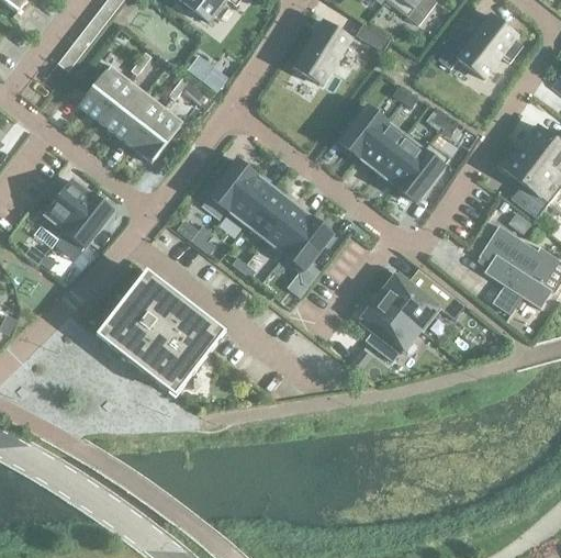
[(2,0),(18,12),(26,0),(2,0)]
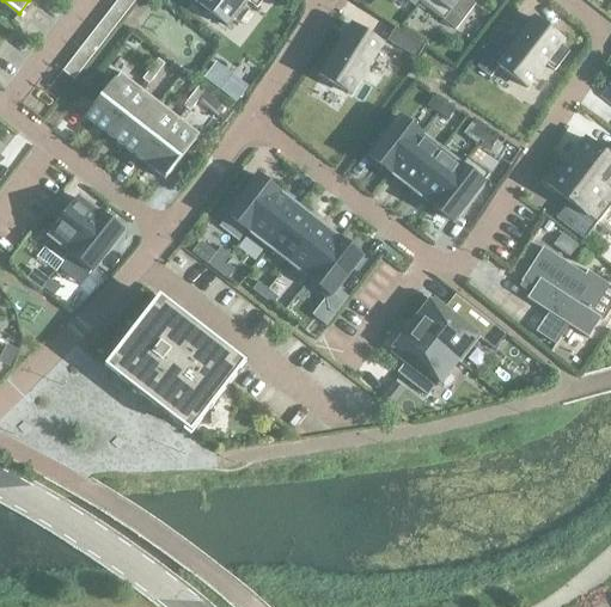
[(132,2),(128,0),(116,0),(115,1),(126,10),(132,2)]
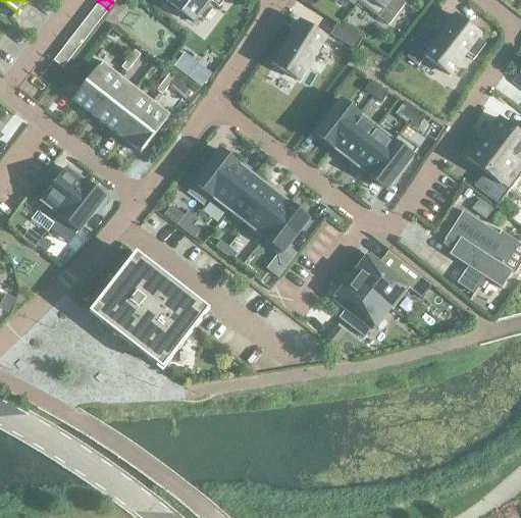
[(168,0),(194,20),(209,0),(215,0),(219,3),(221,0),(168,0)]
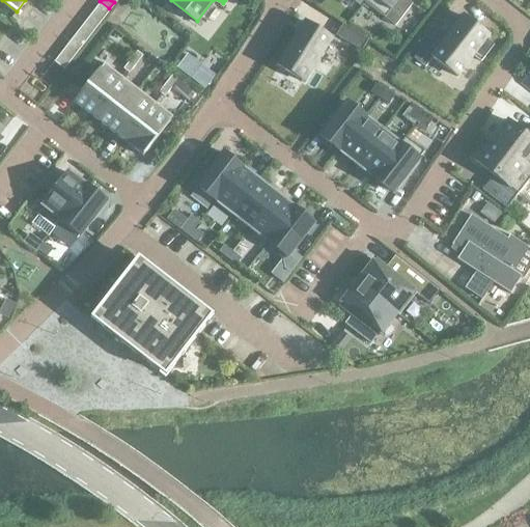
[(364,0),(362,2),(393,26),(413,0),(364,0)]
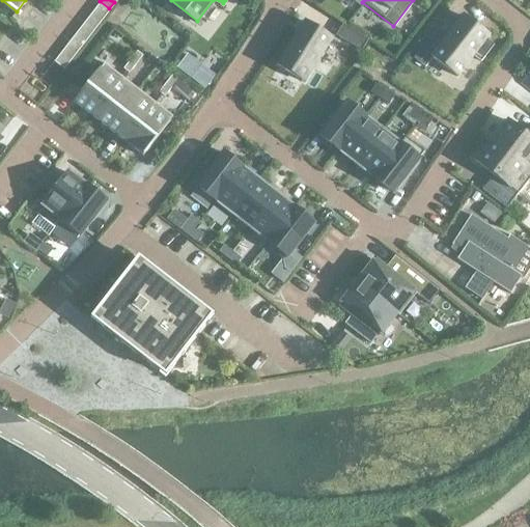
[(109,8),(100,1),(94,7),(105,15),(109,8)]
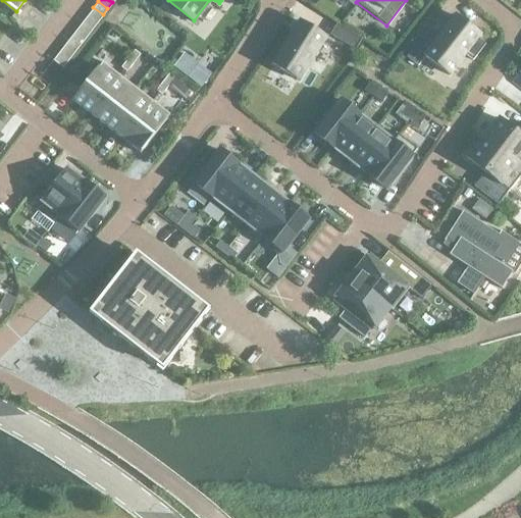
[(103,14),(93,7),(88,13),(98,20),(103,14)]
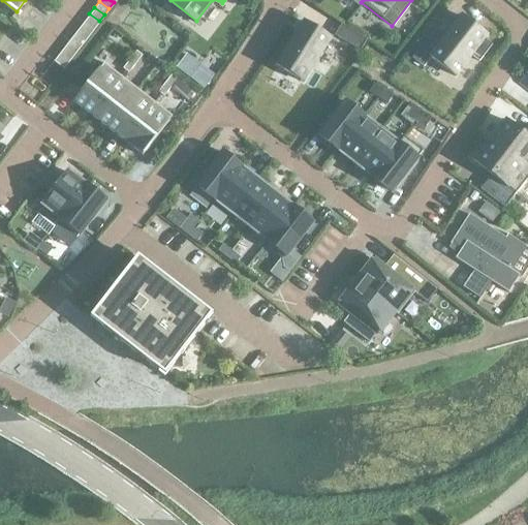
[(413,56),(451,83),(471,56),(477,61),(493,41),(485,35),(488,32),(462,12),(453,24),(443,17),(413,56)]
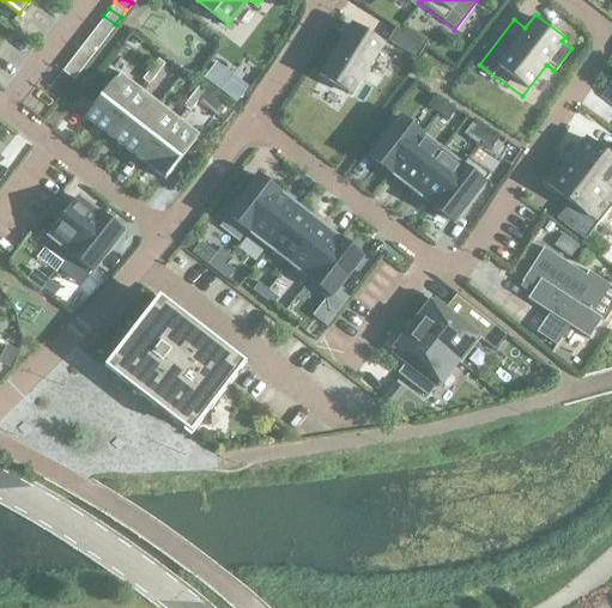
[(115,24),(103,16),(98,23),(109,31),(115,24)]
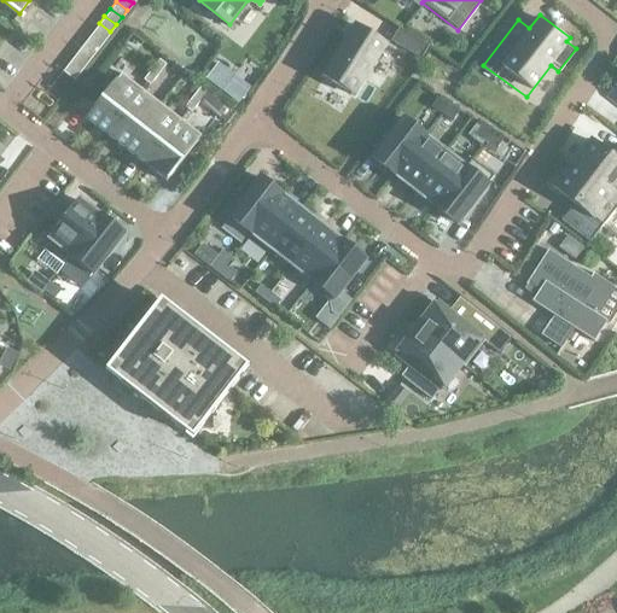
[(345,33),(321,73),(355,94),(388,41),(354,21),(354,22),(345,33)]
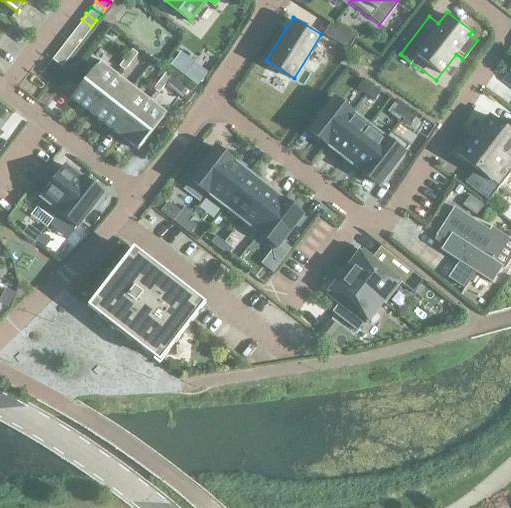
[(82,19),(77,25),(86,33),(91,26),(82,19)]
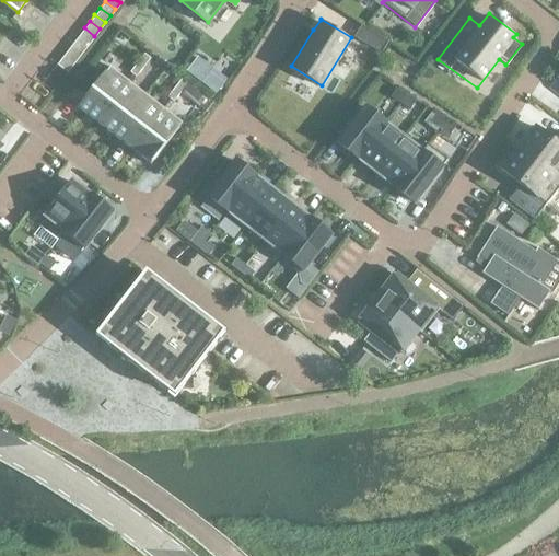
[(362,21),(354,33),(382,50),(389,38),(362,21)]
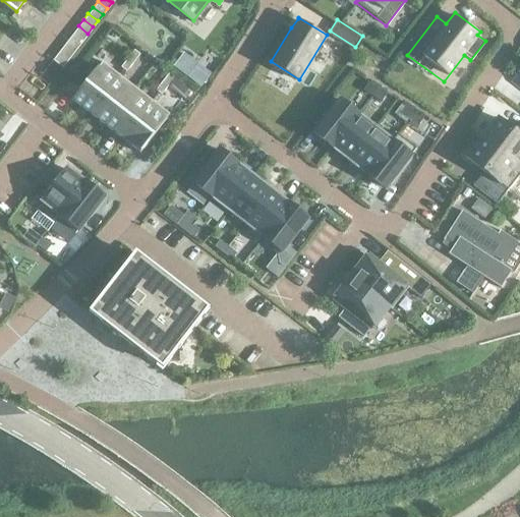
[(78,25),(73,32),(83,40),(88,34),(78,25)]
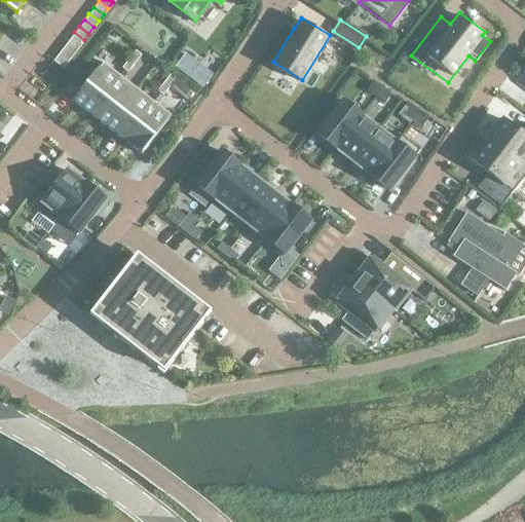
[(84,40),(74,32),(69,39),(79,46),(84,40)]
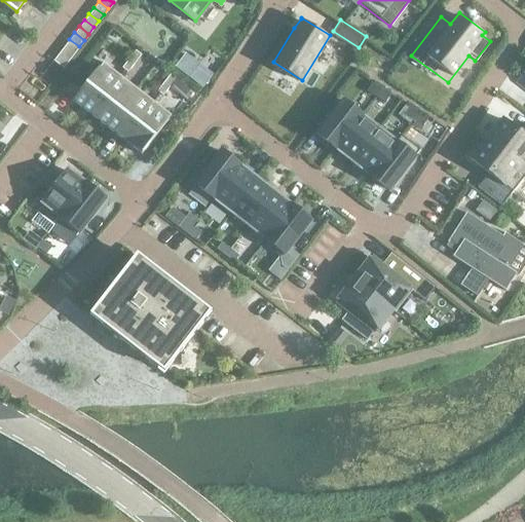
[(79,46),(69,39),(64,45),(74,52),(79,46)]
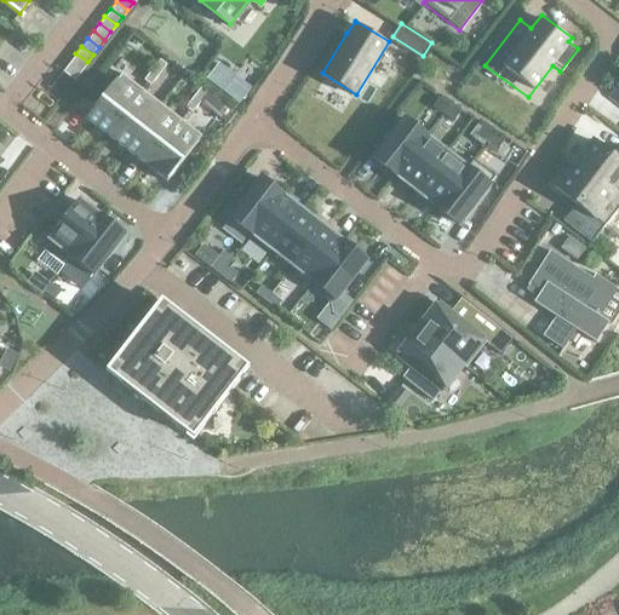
[(75,53),(70,61),(81,69),(87,62),(75,53)]
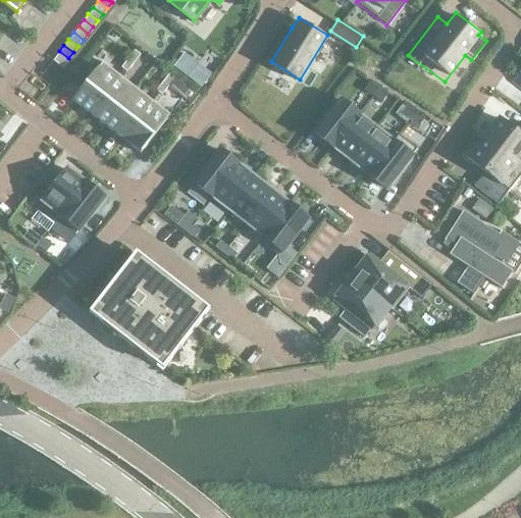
[(134,48),(128,55),(134,60),(141,51),(136,47),(134,48)]
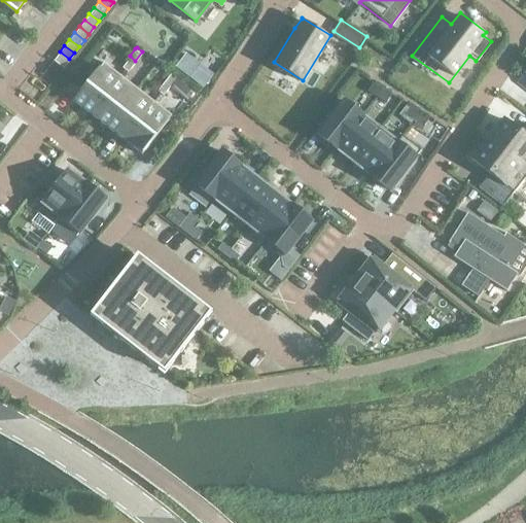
[(69,59),(60,51),(55,58),(64,66),(69,59)]
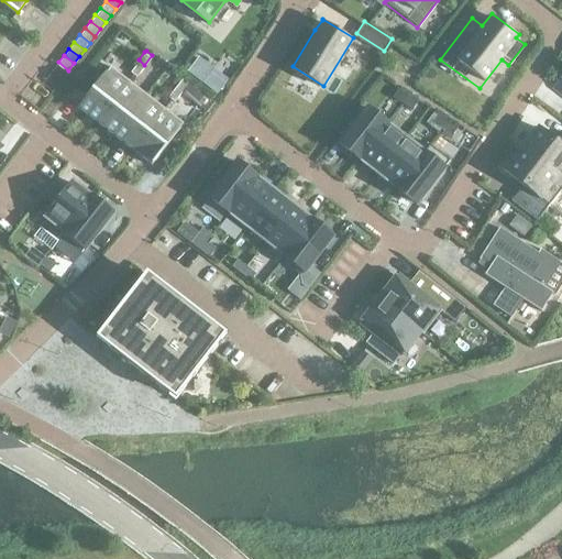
[(231,77),(200,55),(190,70),(219,92),(231,77)]
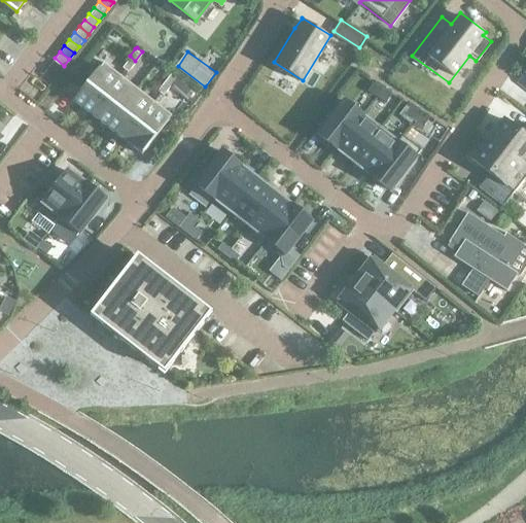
[(130,56),(123,65),(129,69),(135,61),(130,56)]
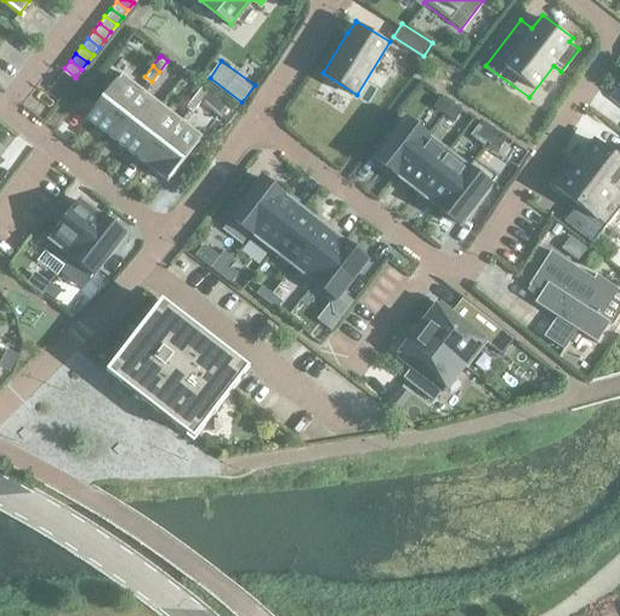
[(143,86),(123,69),(118,75),(117,75),(86,115),(108,132),(143,86)]
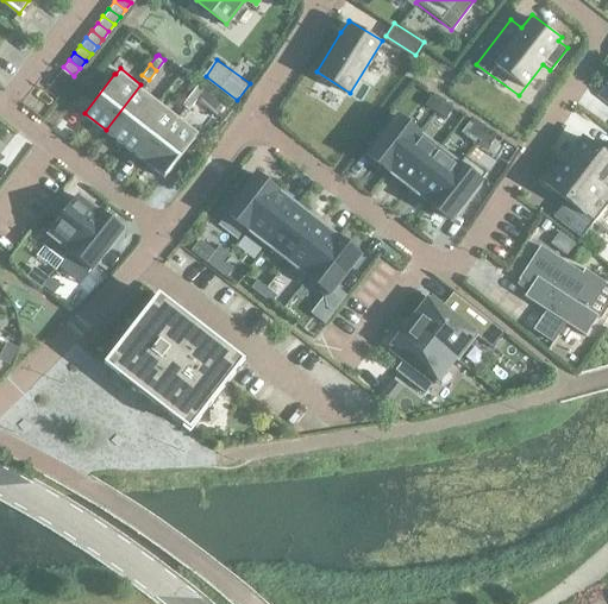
[(190,92),(198,96),(205,87),(199,82),(190,92)]
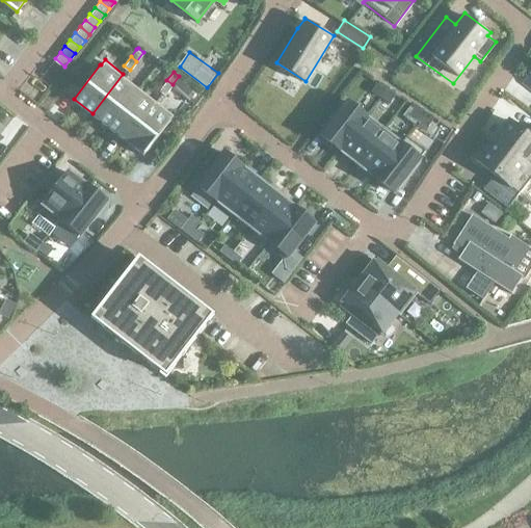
[(123,74),(93,113),(109,126),(139,86),(123,74)]
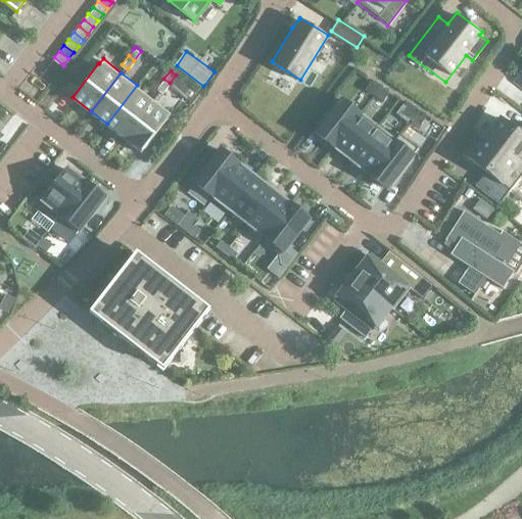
[(170,83),(179,91),(186,81),(177,74),(176,75),(170,83)]
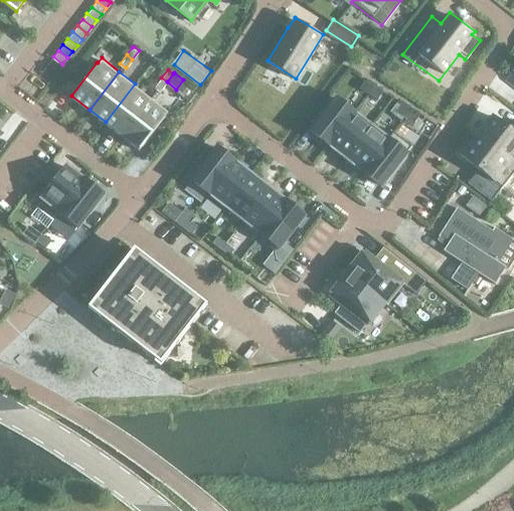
[(161,77),(155,87),(160,91),(167,81),(161,77)]
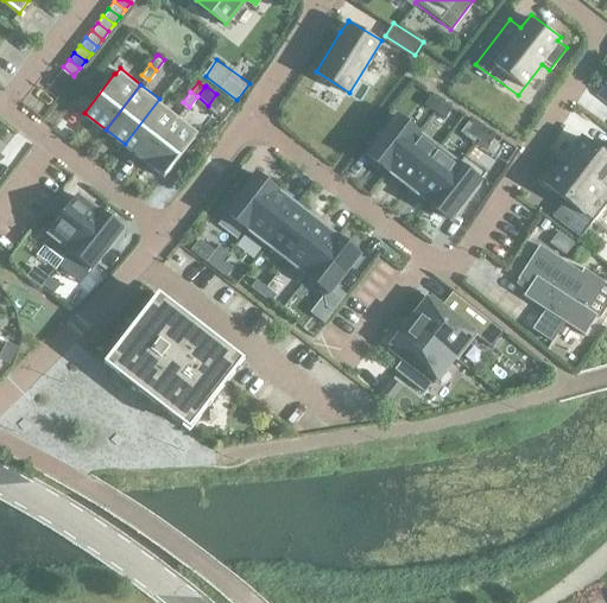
[(441,100),(430,93),(424,102),(435,108),(441,100)]
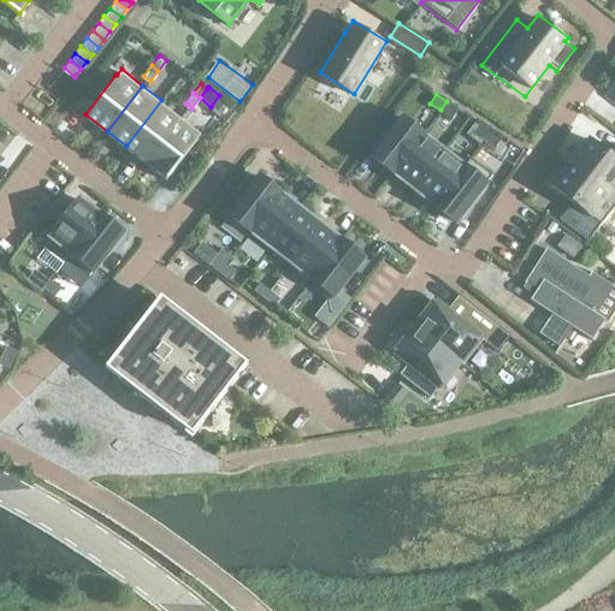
[(181,114),(161,100),(126,146),(145,160),(181,114)]
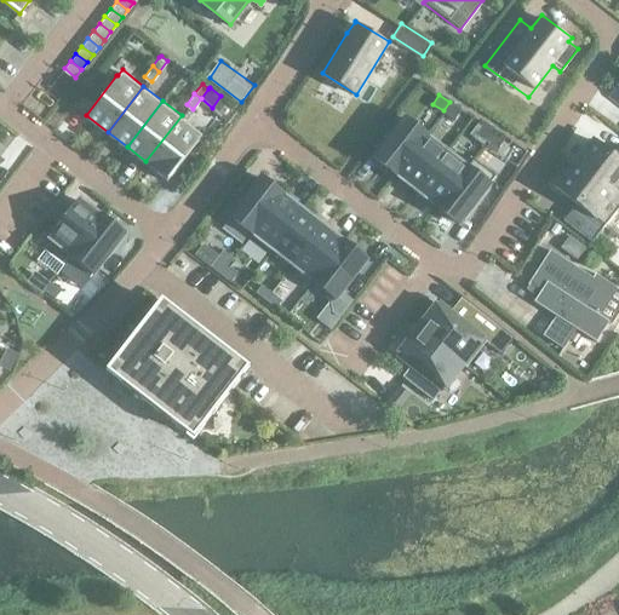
[(460,109),(450,102),(443,110),(454,118),(460,109)]
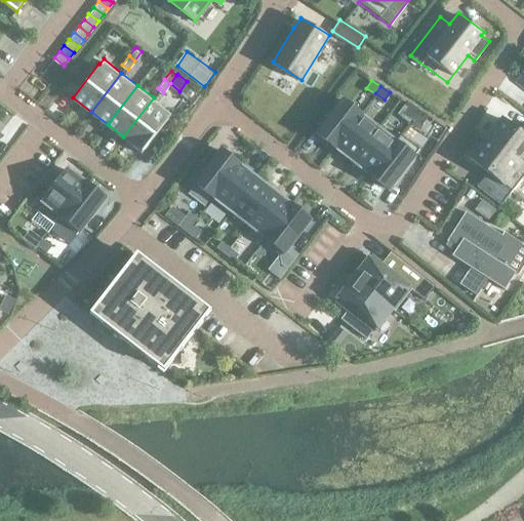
[(360,111),(340,96),(314,131),(332,146),(360,111)]
